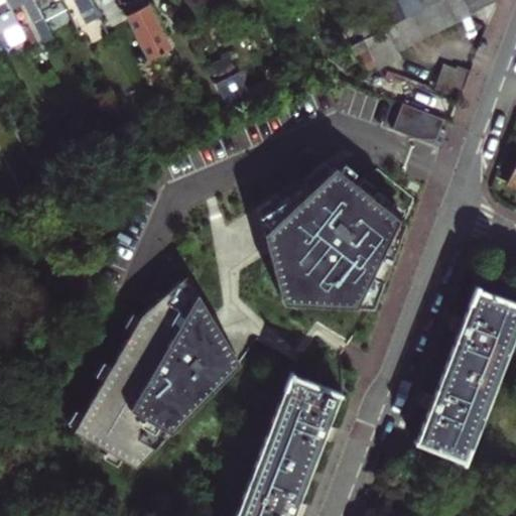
[(0,13),(9,9),(9,7),(5,0),(0,0),(0,45),(1,47),(8,43),(0,28),(0,13)]
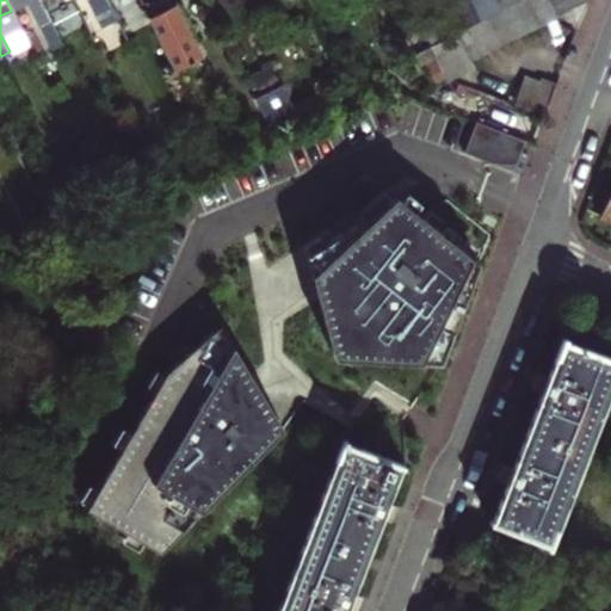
[(6,0),(11,8),(17,5),(18,8),(28,4),(39,26),(50,20),(39,0),(6,0)]
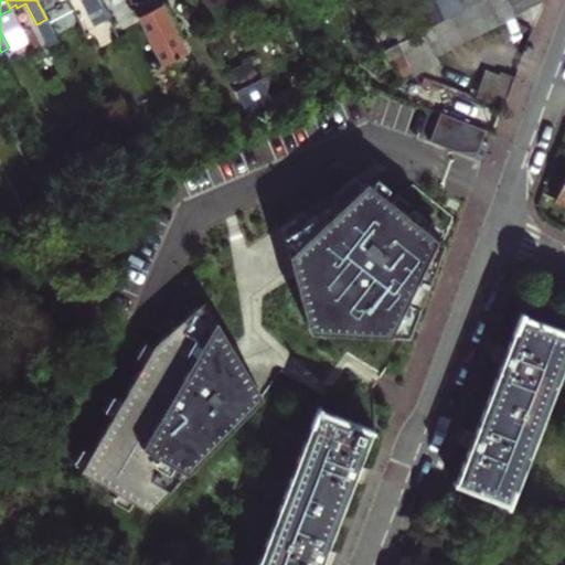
[(36,0),(46,19),(54,34),(64,30),(55,13),(51,3),(59,0),(63,9),(72,28),(80,24),(68,1),(67,0),(36,0)]
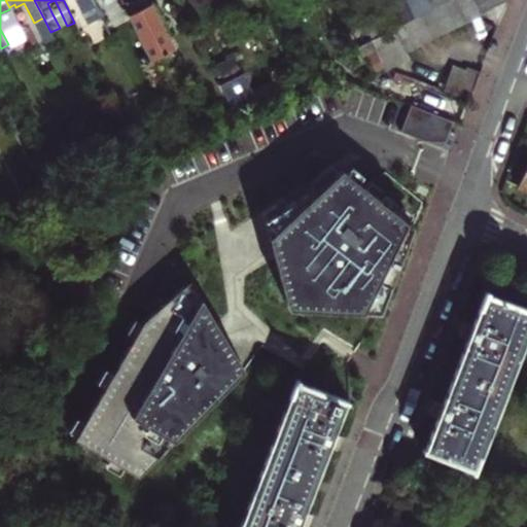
[(47,3),(51,12),(59,8),(55,0),(47,3)]
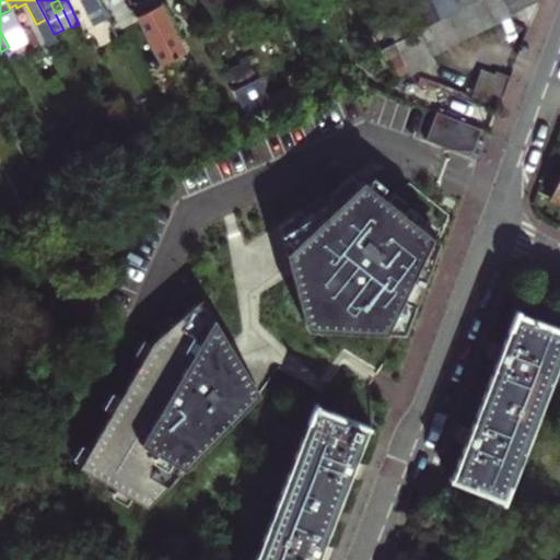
[(83,0),(90,11),(101,6),(97,0),(83,0)]
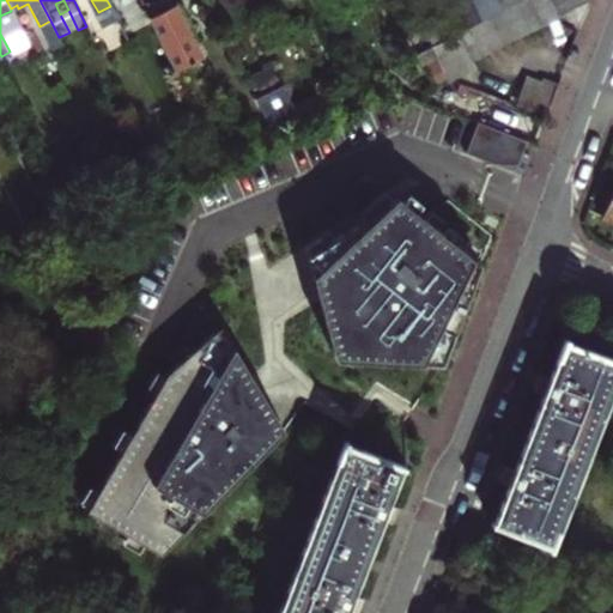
[(467,61),(558,16),(557,16),(548,0),(522,0),(431,47),(450,83),(473,72),(467,61)]
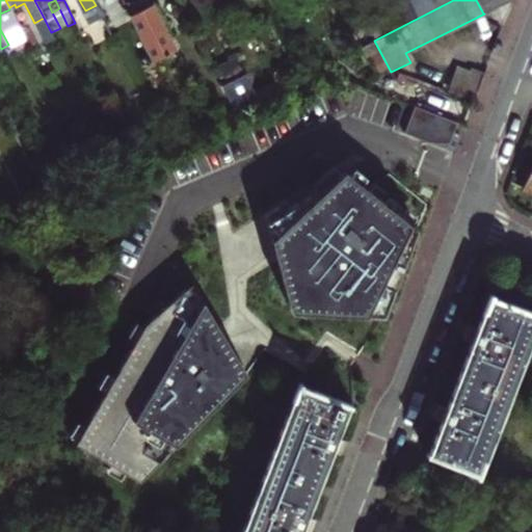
[(507,1),(506,0),(476,0),(483,14),(507,1)]
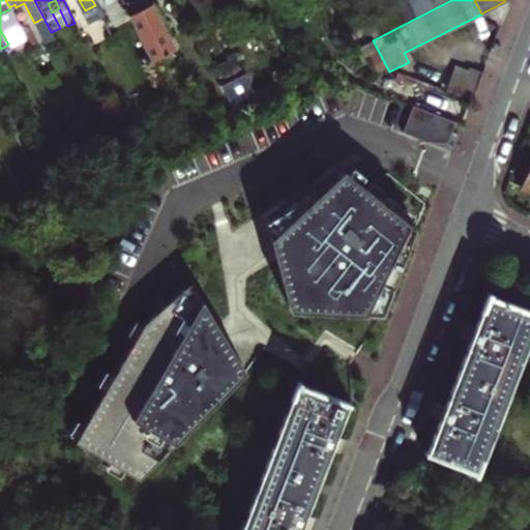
[(175,51),(152,4),(128,16),(152,63),(175,51)]
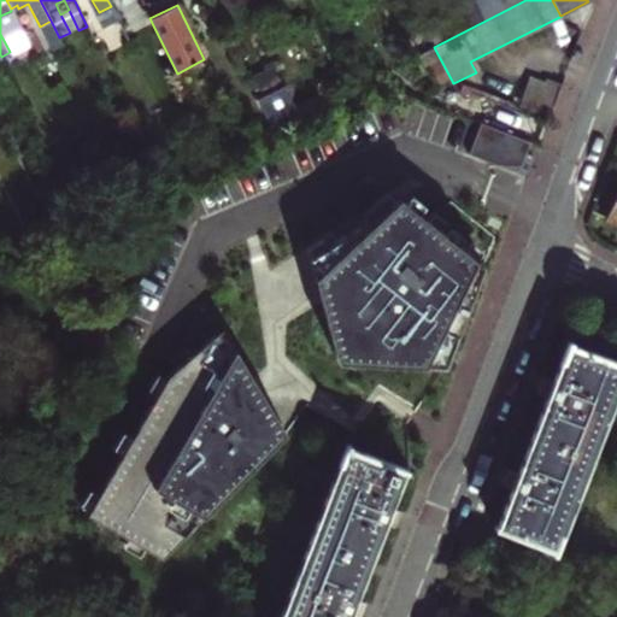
[(0,33),(18,24),(11,11),(0,16),(0,33)]
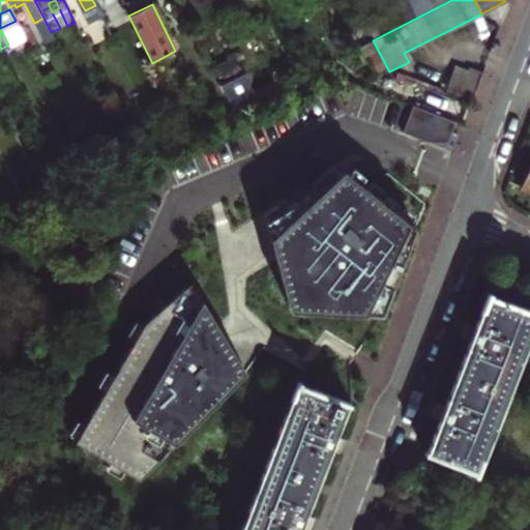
[(449,94),(481,106),(491,82),(459,69),(449,94)]
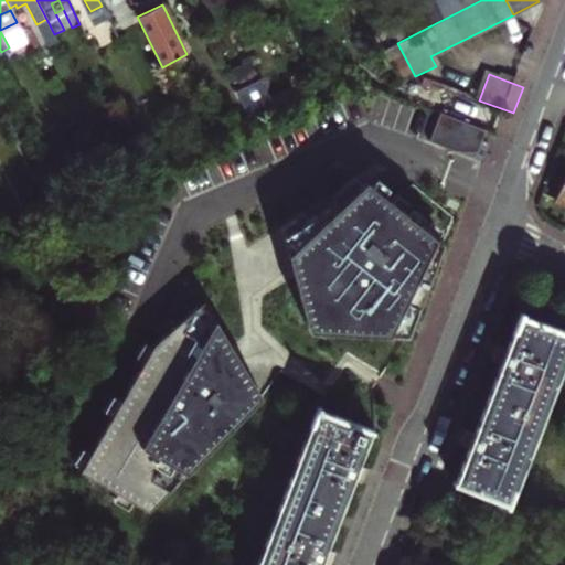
[(248,118),(274,106),(260,77),(235,89),(248,118)]
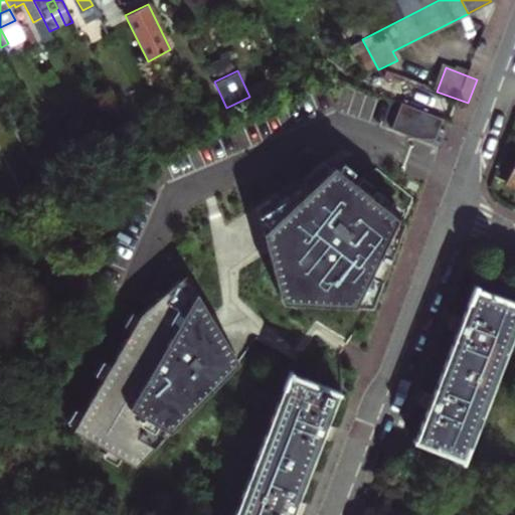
[(443,121),(401,106),(393,130),(416,139),(436,140),(443,121)]
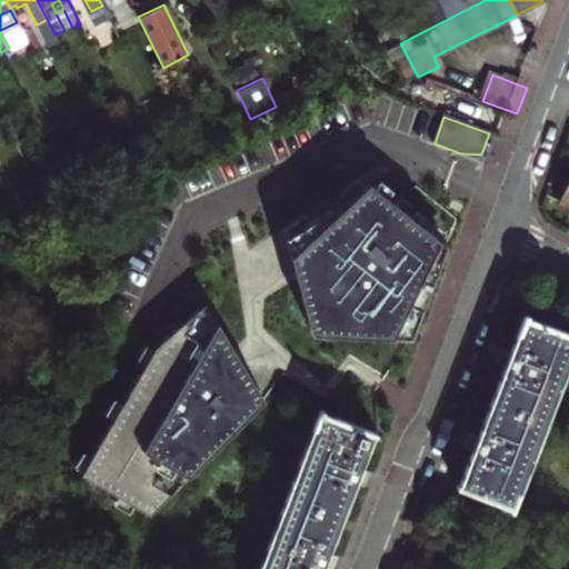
[(568,205),(568,179),(559,200),(568,205)]
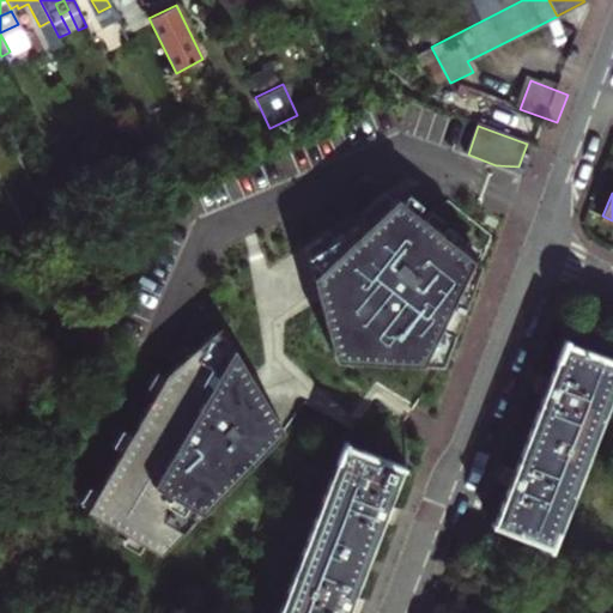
[(406,204),(396,196),(308,255),(314,278),(335,359),(442,363),(463,308),(480,263),(414,211),(406,204)]
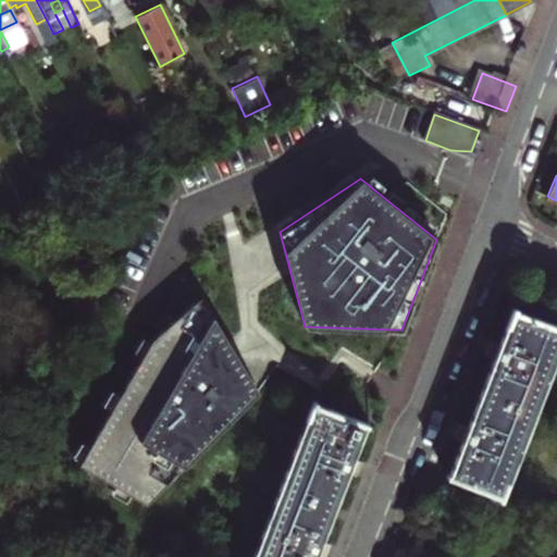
[(152,339),(78,466),(146,505),(246,393),(237,353),(200,297),(157,335),(152,339)]
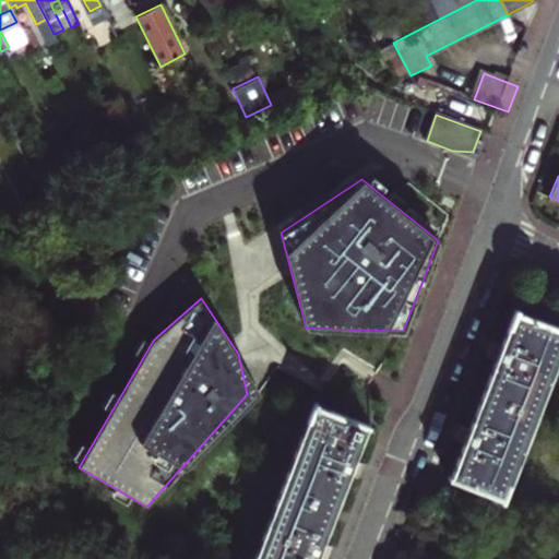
[(484,394),(536,414),(558,354),(558,326),(516,310),(502,347),(494,343),(489,352),(487,356),(498,360),(484,394)]
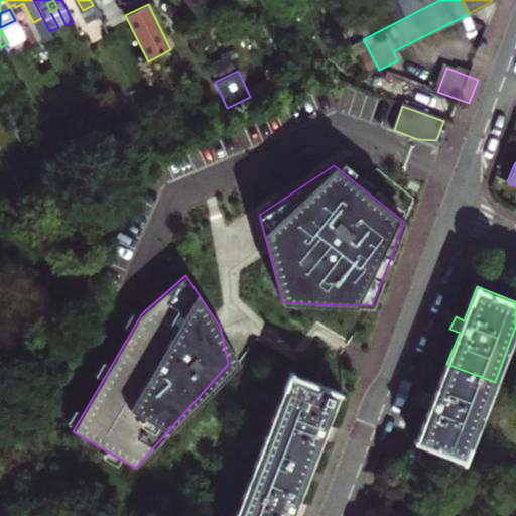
[(465,460),(495,382),(446,364),(435,395),(425,392),(423,397),(420,404),(430,407),(417,441),(465,460)]
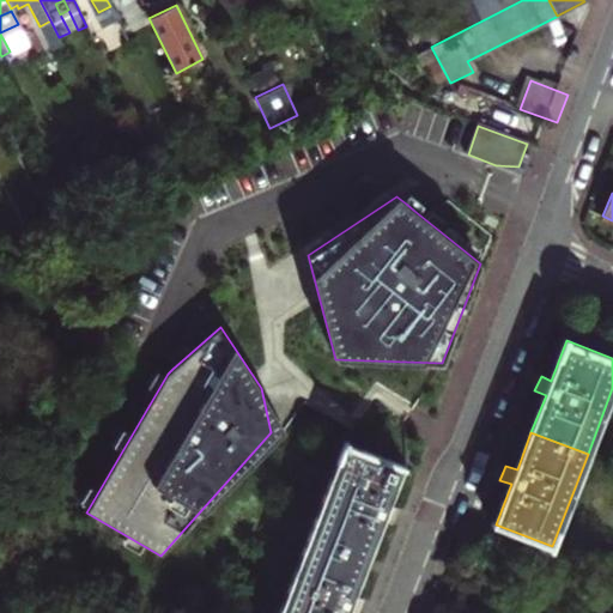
[(310,535),(366,557),(381,520),(392,525),(394,516),(398,509),(386,505),(401,466),(343,442),(343,444),(344,444),(310,535)]
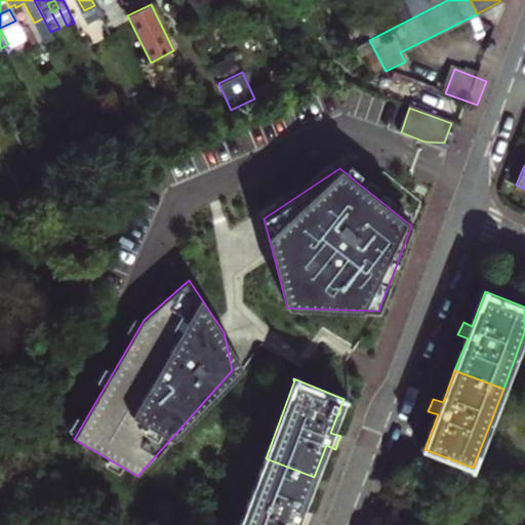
[(239,524),(295,524),(296,522),(303,524),(306,524),(309,520),(311,513),(301,510),(314,477),(266,458),(239,524)]
